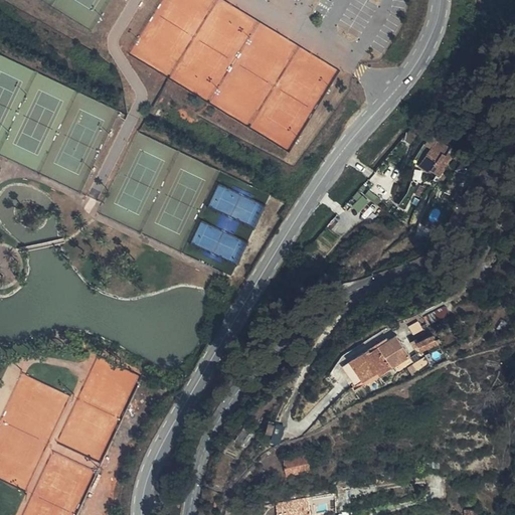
[(439,171),(444,163),(436,157),(430,165),(439,171)]
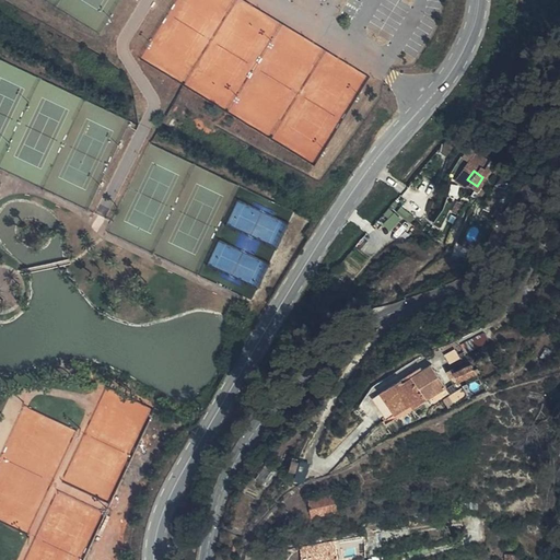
[(475,362),(456,371),(459,382),(479,373),(475,362)]
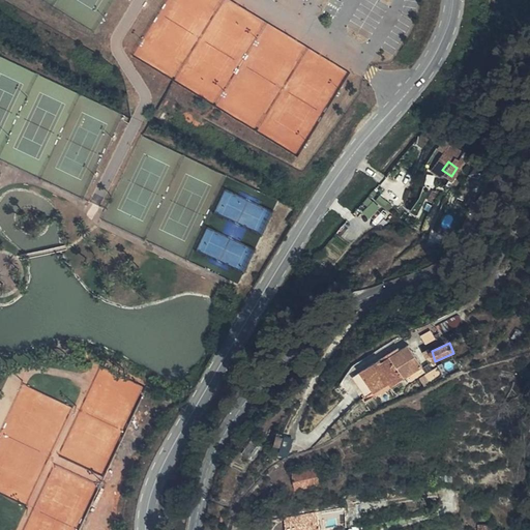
[(365,395),(377,389),(393,380),(395,384),(405,378),(391,354),(354,376),(365,395)]
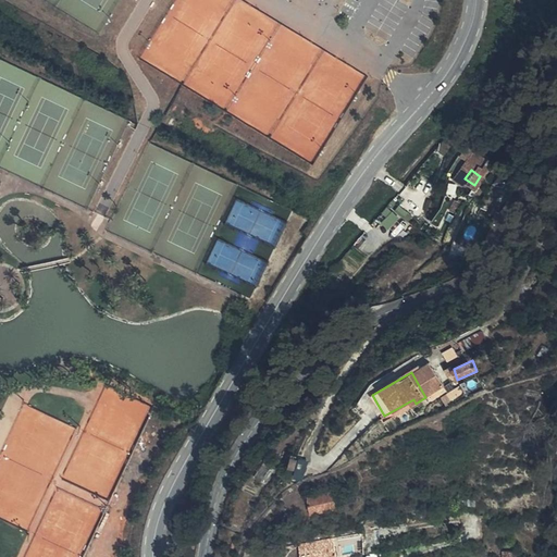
[(413,399),(396,409),(398,415),(417,404),(416,404),(413,399)]
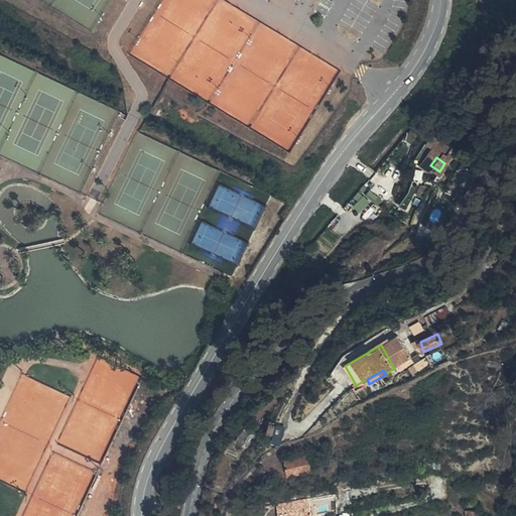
[(248,425),(238,439),(248,446),(258,431),(248,425)]
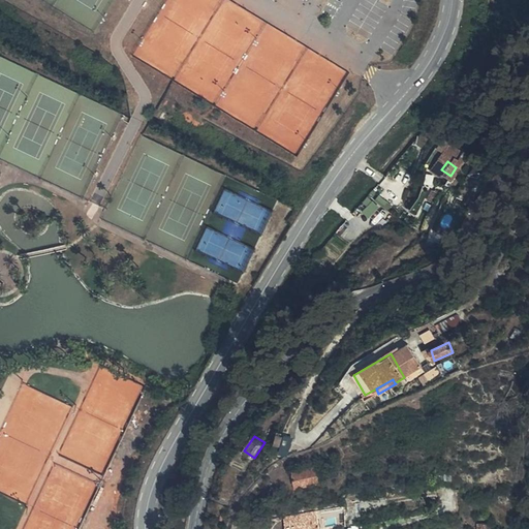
[(318,480),(316,466),(293,470),(297,485),(318,480)]
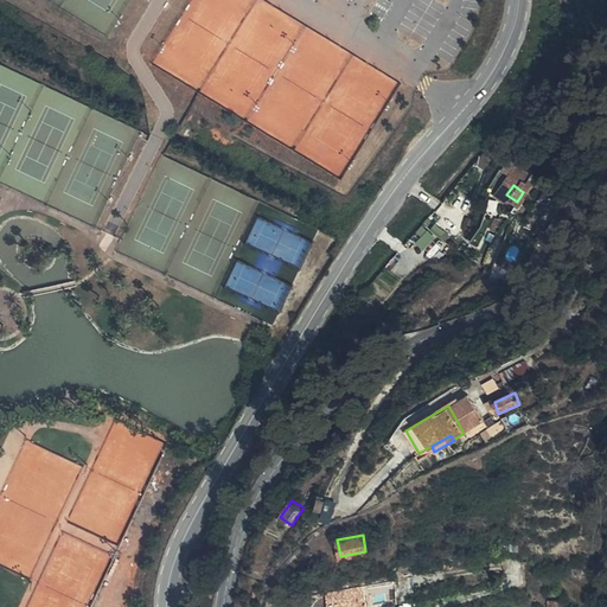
[(366,606),(362,586),(325,593),(328,606),(366,606)]
